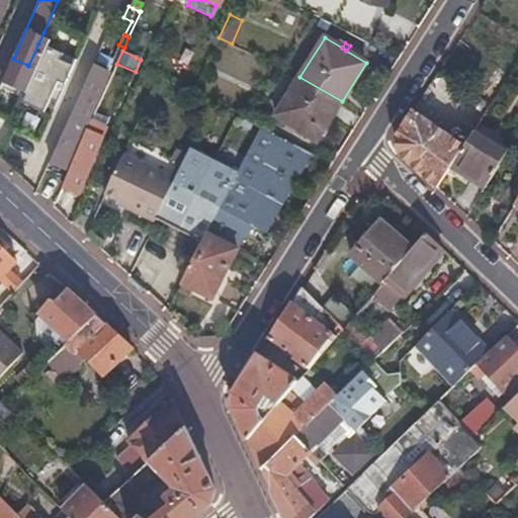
[(27,65),(13,59),(9,68),(23,74),(27,65)]
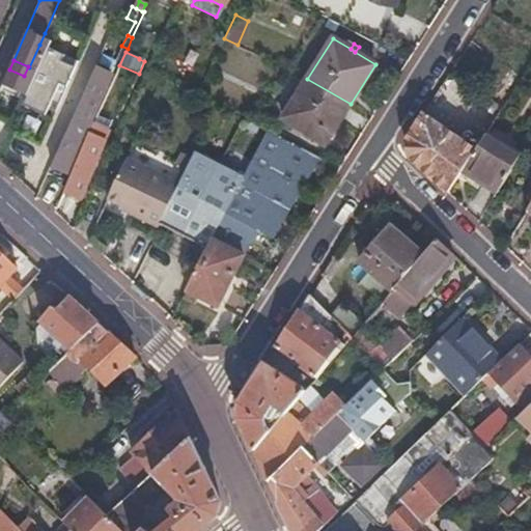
[(95,67),(61,141),(77,148),(110,74),(95,67)]
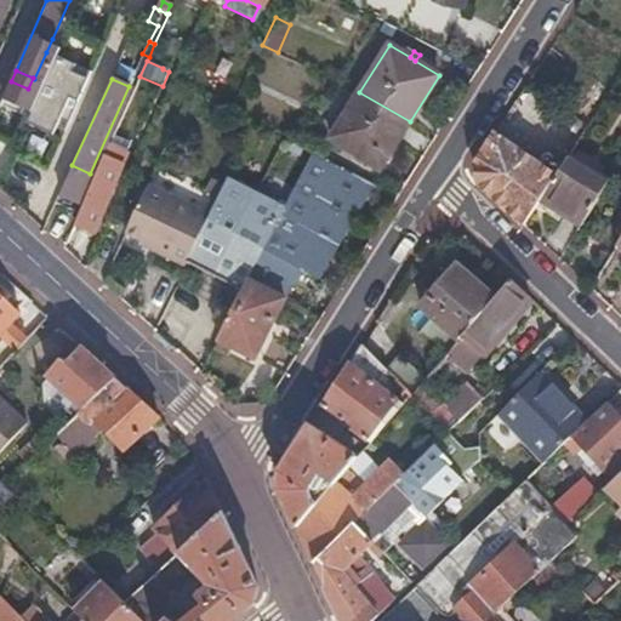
[(388,154),(410,121),(359,92),(329,137),(349,151),(355,154),(379,169),(388,154)]
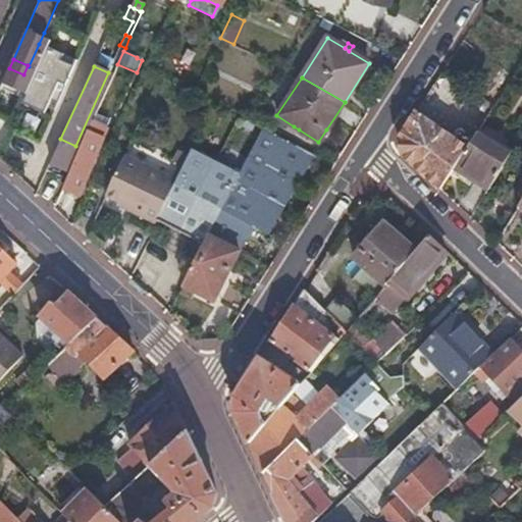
[(467,147),(417,112),(401,137),(403,154),(440,190),(454,167),(467,147)]
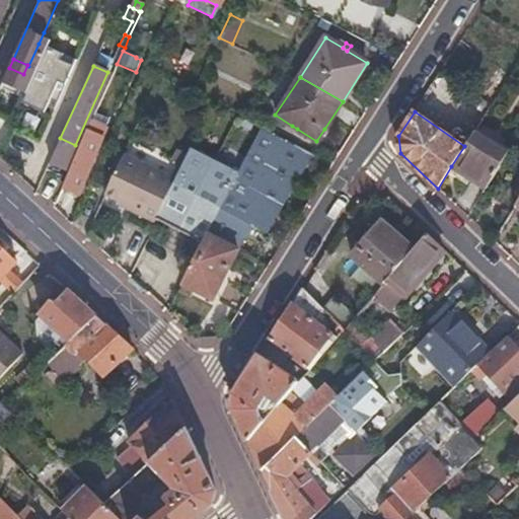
[(108,120),(94,114),(91,120),(105,126),(108,120)]
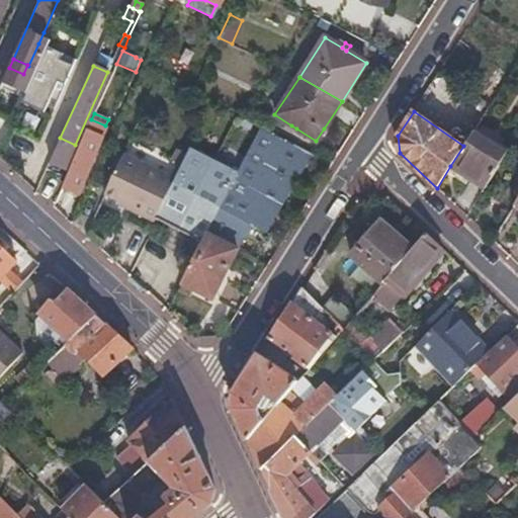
[(61,186),(77,193),(78,194),(106,126),(105,125),(91,119),(61,186)]
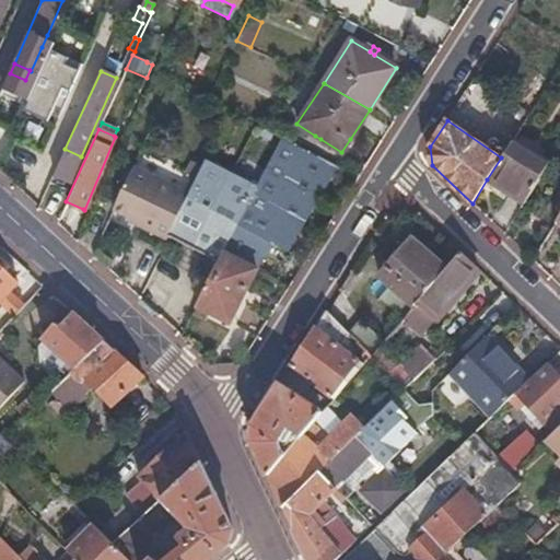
[(220,254),(255,271),(267,248),(282,256),(337,166),(281,137),(257,184),(220,254)]
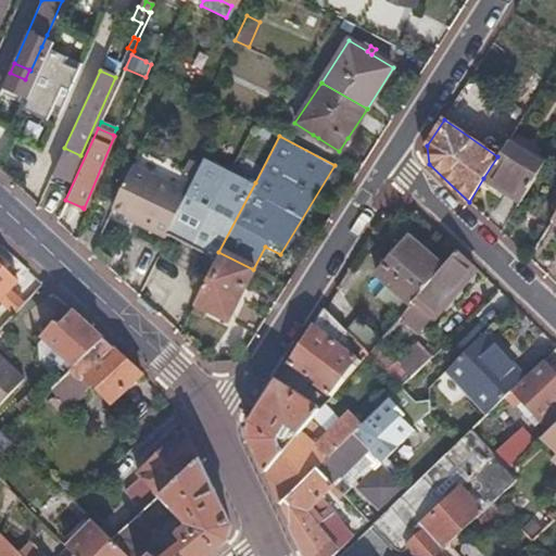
[(507,141),(497,156),(483,178),(520,202),(544,164),(507,141)]
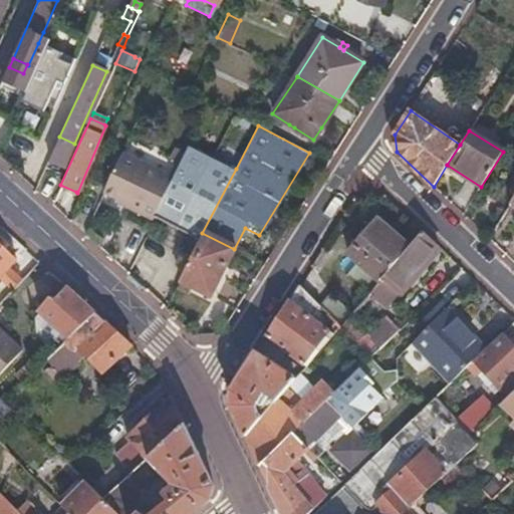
[(200,239),(202,233),(236,169),(188,146),(173,177),(155,215),(200,239)]
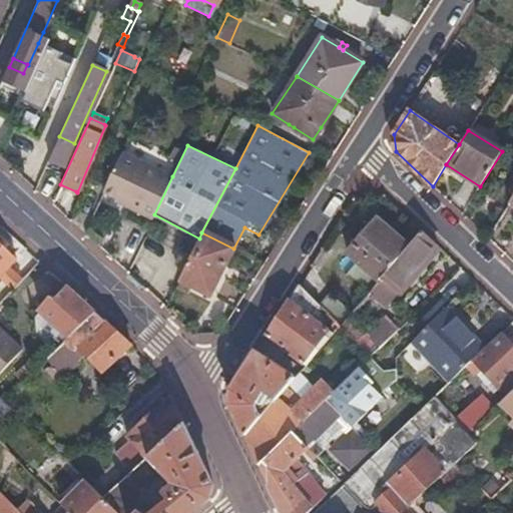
[(125,207),(152,218),(154,214),(172,176),(121,153),(103,193),(116,199),(126,203),(125,207)]
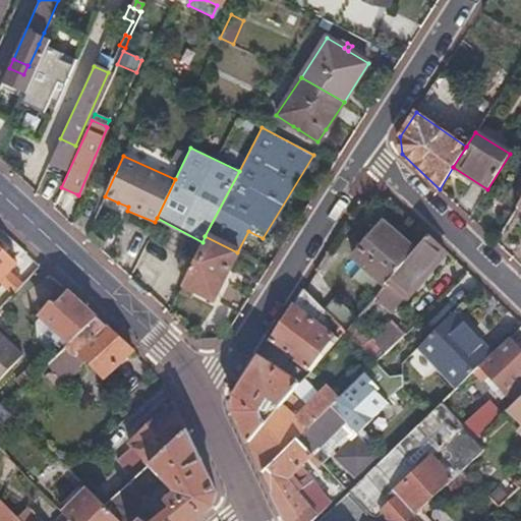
[(61,187),(57,195),(73,203),(77,194),(61,187)]
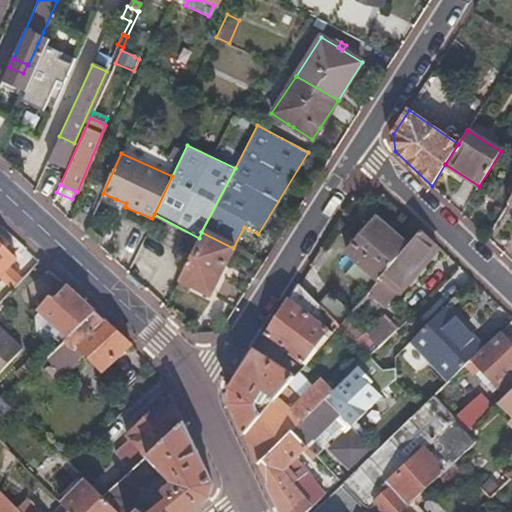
[(114,202),(125,207),(126,203),(116,199),(114,202)]
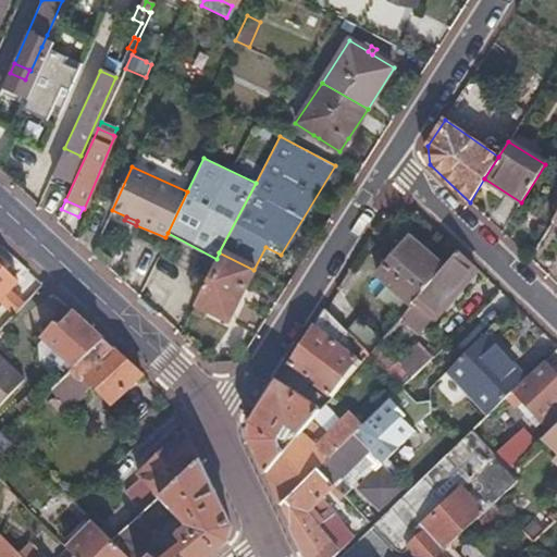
[(411,302),(444,264),(410,235),(378,274),(387,282),(411,302)]
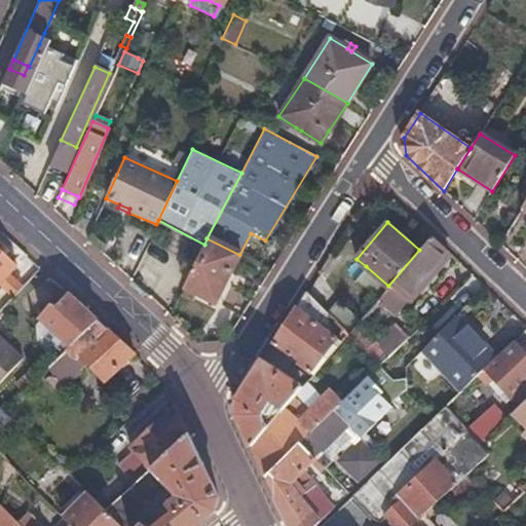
[(442,260),(448,252),(431,235),(419,250),(388,286),(386,290),(382,294),(400,309),(409,299),(428,276),(442,260)]
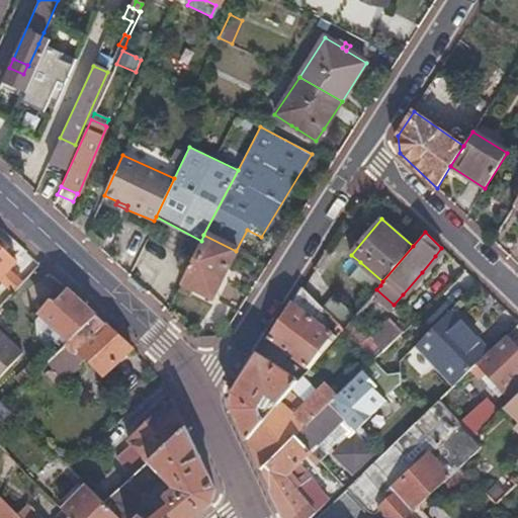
[(211,298),(236,251),(203,235),(201,241),(180,282),(211,298)]
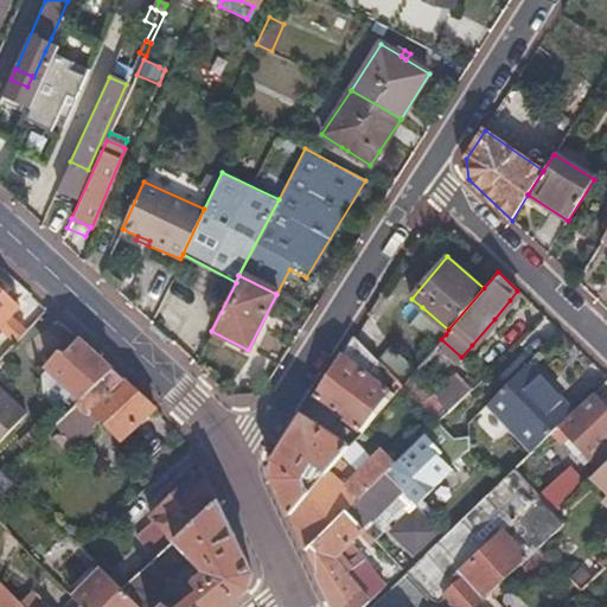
[(0,325),(19,306),(0,287),(0,325)]
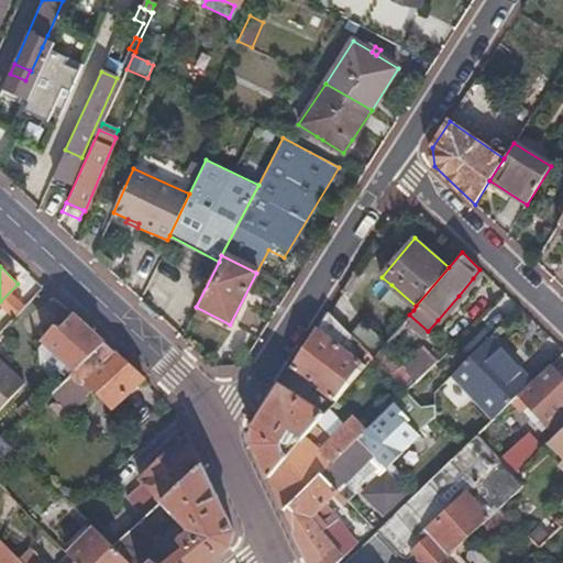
[(408,316),(409,315),(414,310),(416,306),(392,285),(377,301),(403,322),(408,316)]
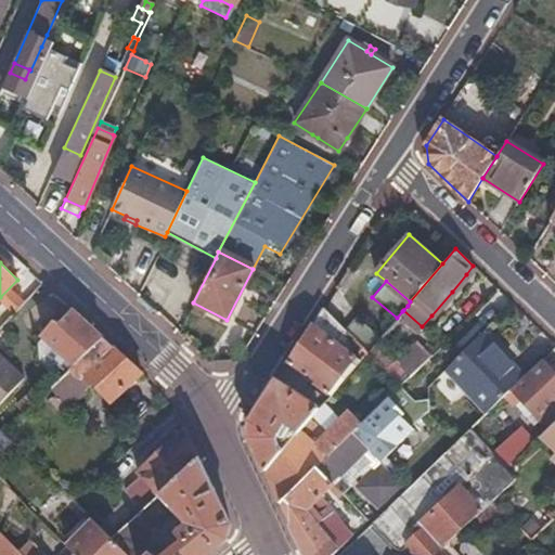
[(327,309),(324,307),(288,363),(332,394),(369,351),(363,346),(356,355),(337,341),(346,332),(345,331),(347,328),(346,328),(327,309)]
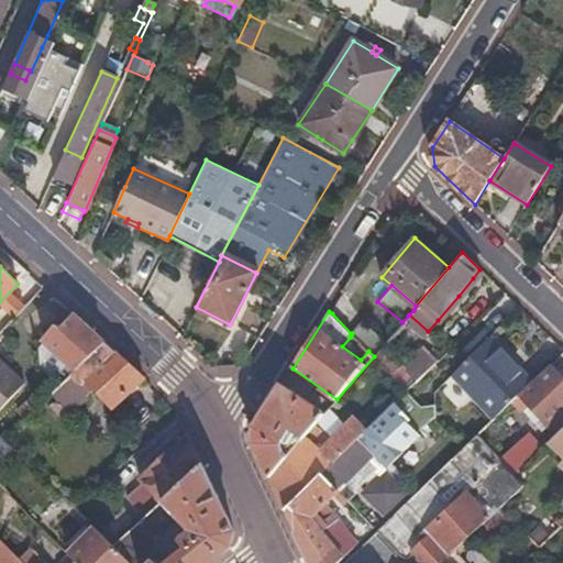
[(67,378),(107,342),(92,329),(76,315),(62,330),(58,327),(39,346),(41,365),(61,385),(67,378)]
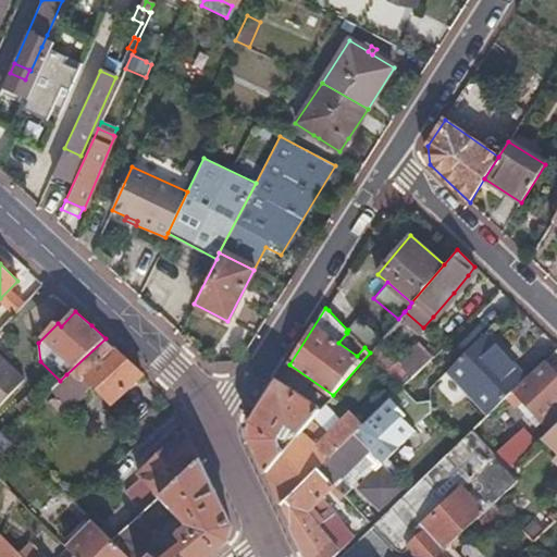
[(359,317),(347,330),(348,330),(364,347),(370,353),(379,341),(382,337),(383,336),(361,313),(359,317)]
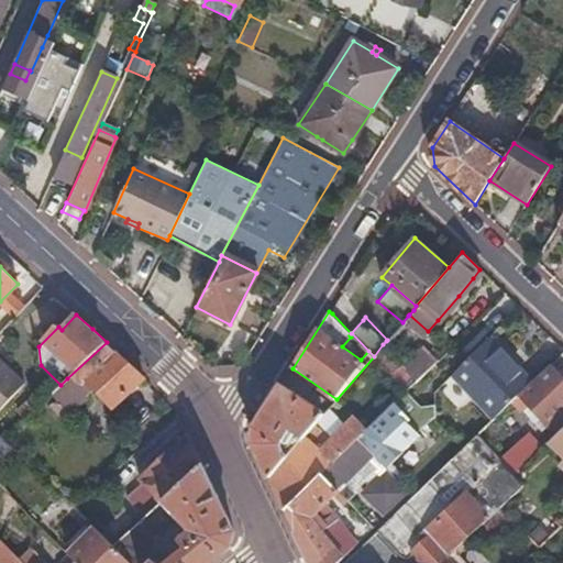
[(519,395),(532,383),(487,337),(451,374),(495,419),(519,395)]
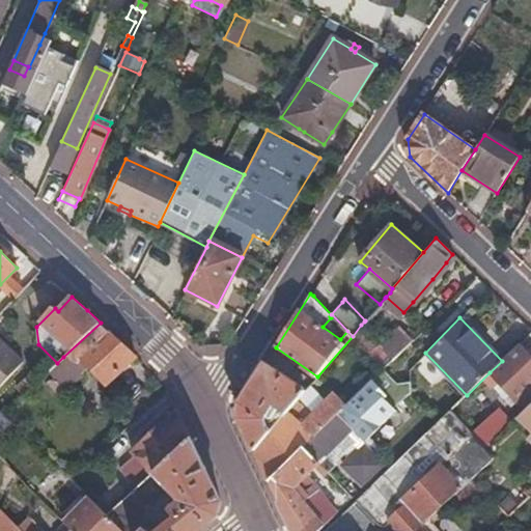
[(106,384),(136,356),(122,343),(101,323),(63,357),(74,367),(83,359),(88,364),(106,384)]
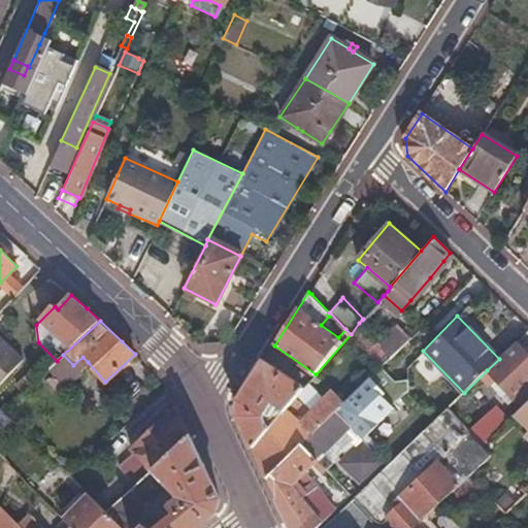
[(391,356),(413,335),(399,322),(378,342),(359,323),(351,334),(383,365),(391,356)]
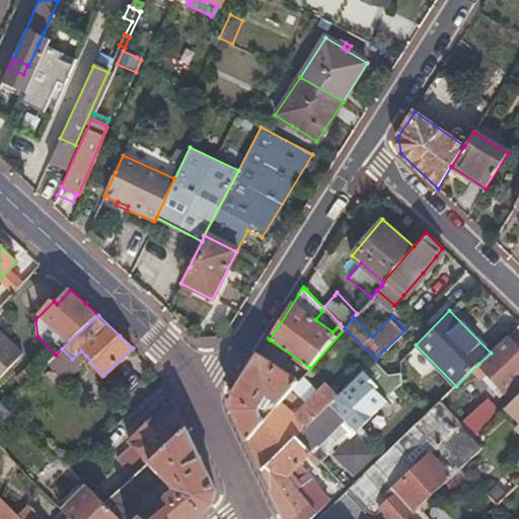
[(0,330),(0,374),(22,352),(0,330)]
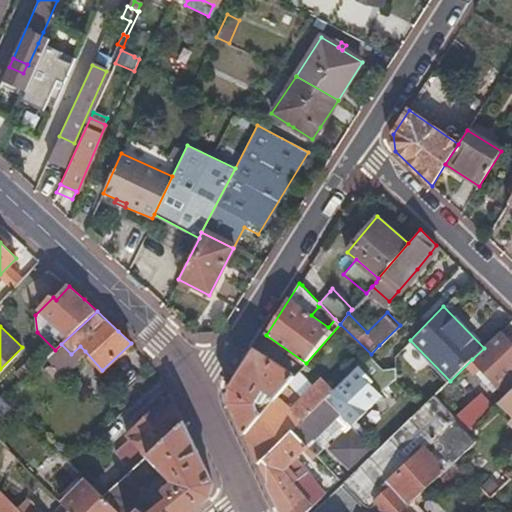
[(511,373),(511,344),(501,332),(484,348),(472,359),(498,387),(511,373)]
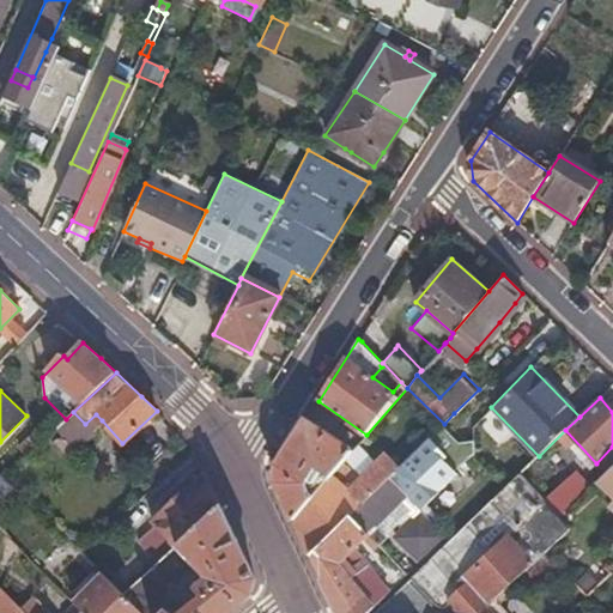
[(91,431),(102,420),(96,414),(85,424),(73,412),(66,419),(56,428),(65,436),(59,441),(67,450),(73,445),(76,448),(93,432),(91,431)]
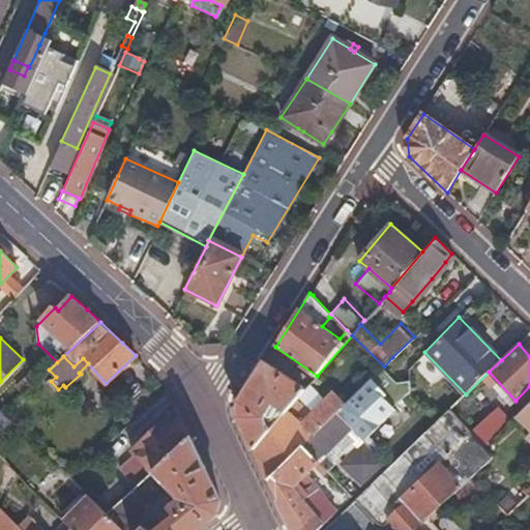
[(306,388),(265,363),(240,403),(238,417),(245,434),(254,451),(292,406),(302,394),(306,388)]
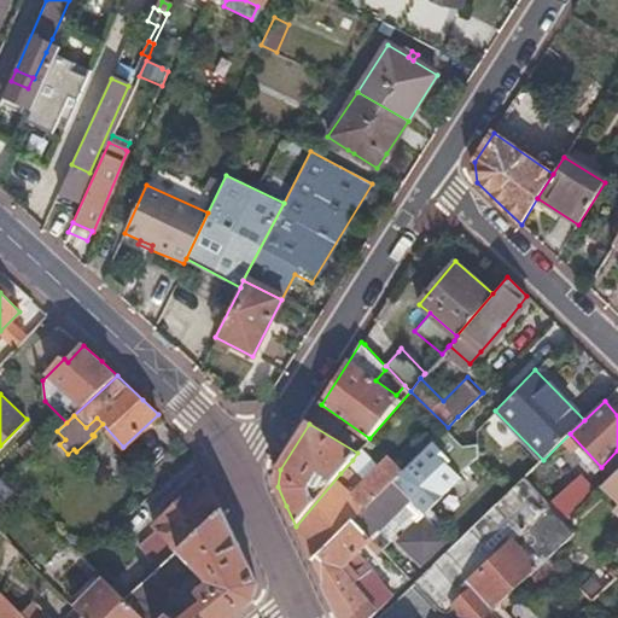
[(21,449),(28,458),(40,445),(33,438),(21,449)]
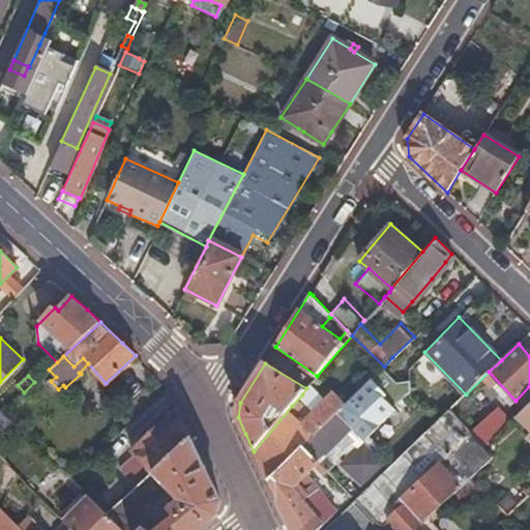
[(340,410),(337,412),(352,429),(363,441),(376,429),(363,416),(387,393),(373,377),(367,382),(347,402),(340,410)]
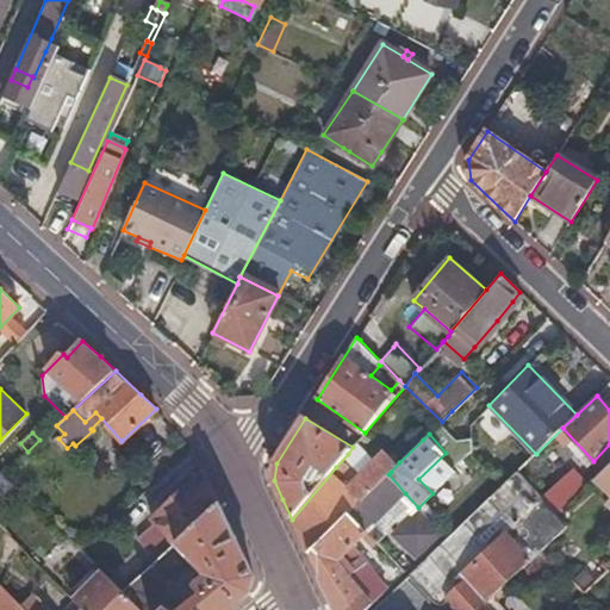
[(336,467),(292,520),(302,537),(309,553),(349,512),(388,474),(391,472),(399,462),(386,449),(361,472),(348,486),(343,483),(337,477),(341,473),(336,467)]
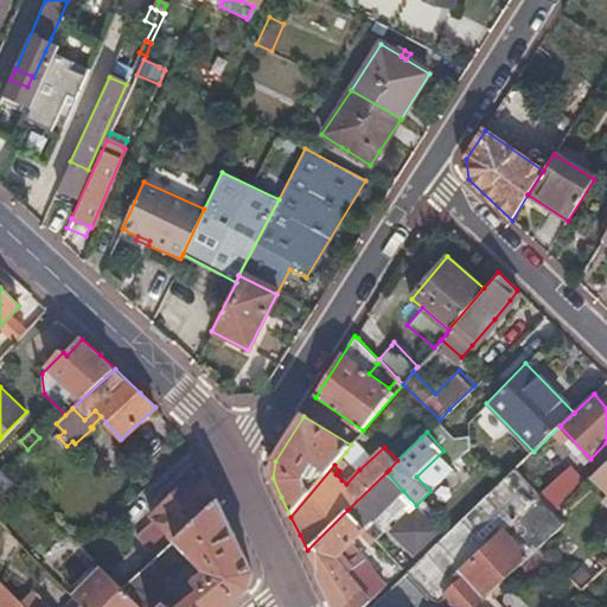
[(416,477),(430,491),(457,466),(443,451),(416,477)]
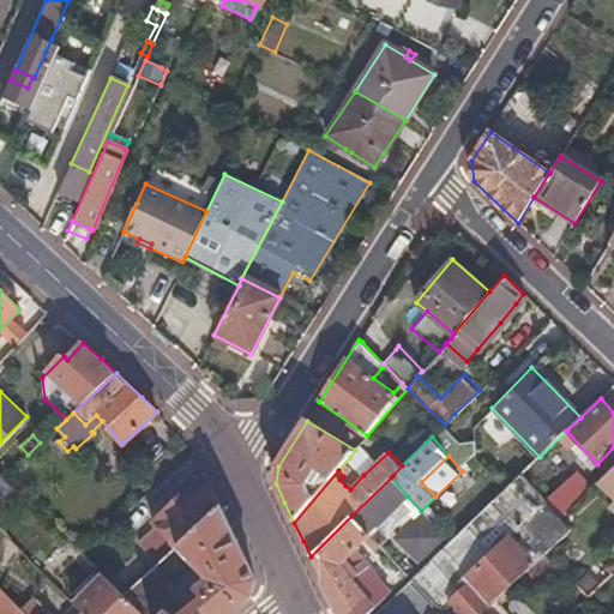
[(350,457),(338,470),(343,476),(357,462),(350,457)]
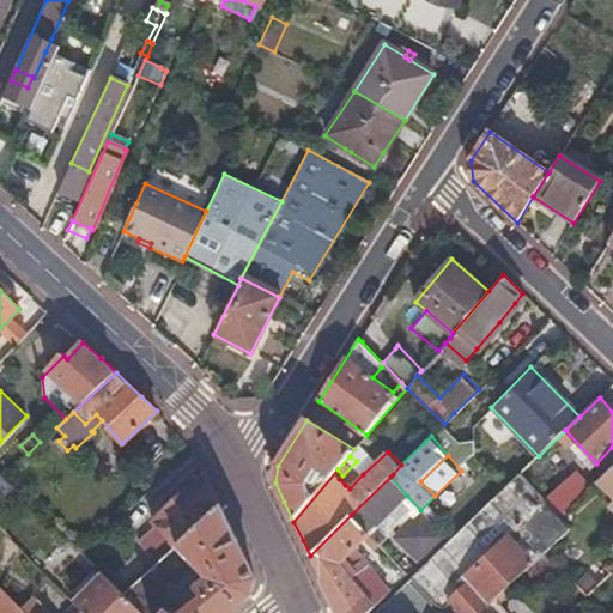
[(612,467),(602,478),(612,489),(612,467)]
